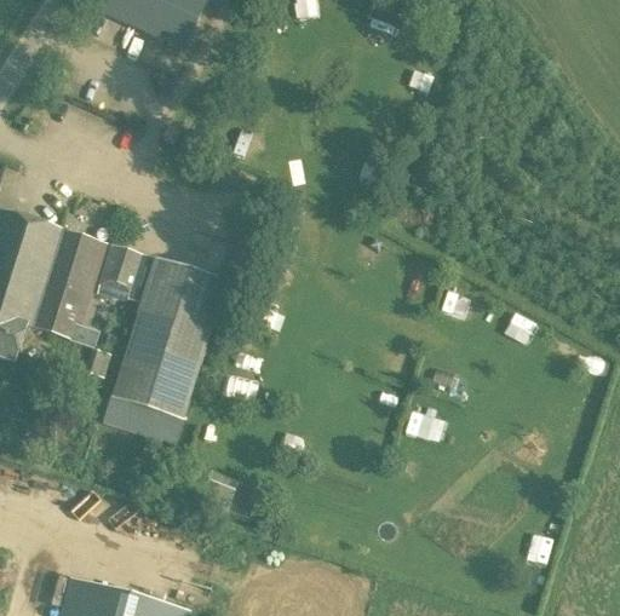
[(213,3),(208,0),(101,0),(93,15),(184,59),(213,3)]
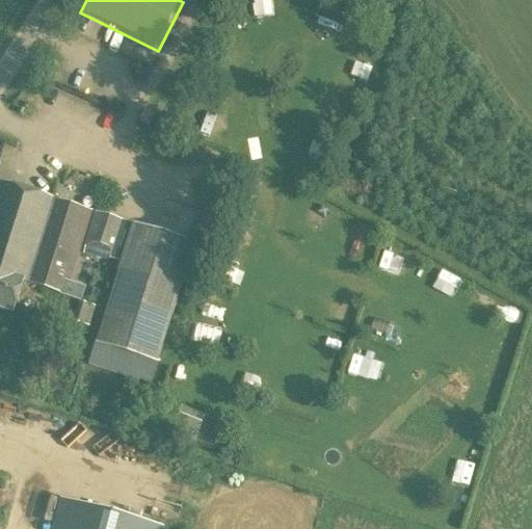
[(315,14),(308,30),(330,40),(337,22),(315,14)]
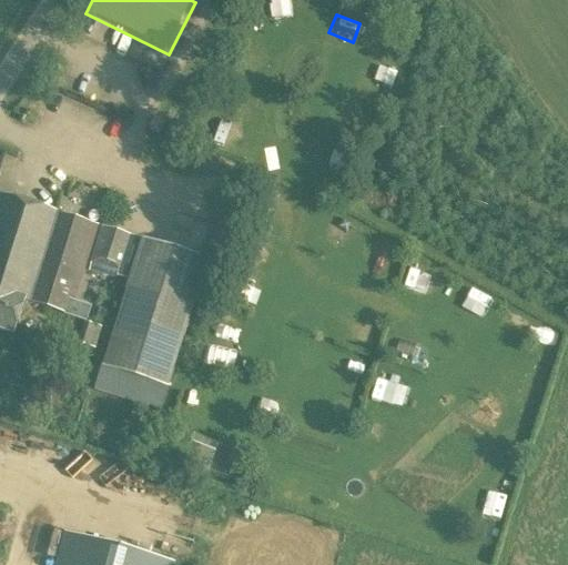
[(376,71),(376,89),(393,89),(393,72),(376,71)]
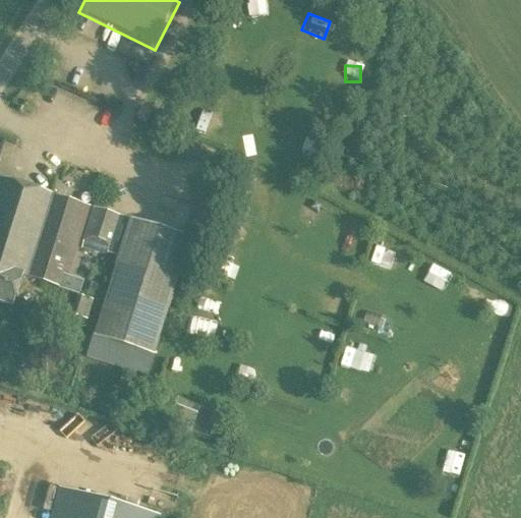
[(52,283),(78,204),(48,193),(49,192),(0,176),(0,300),(11,304),(21,274),(52,283)]
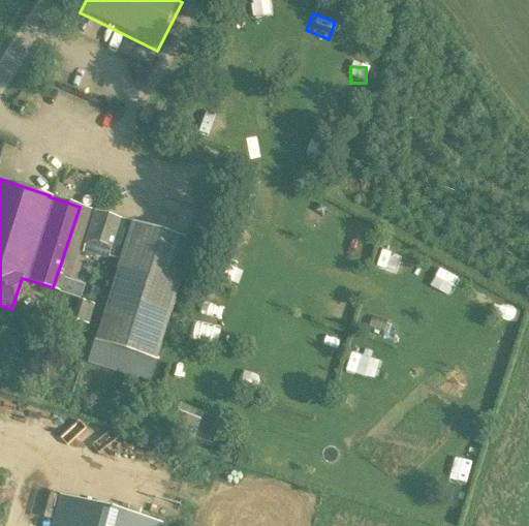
[(113,245),(116,236),(117,230),(121,217),(95,210),(87,238),(113,245)]
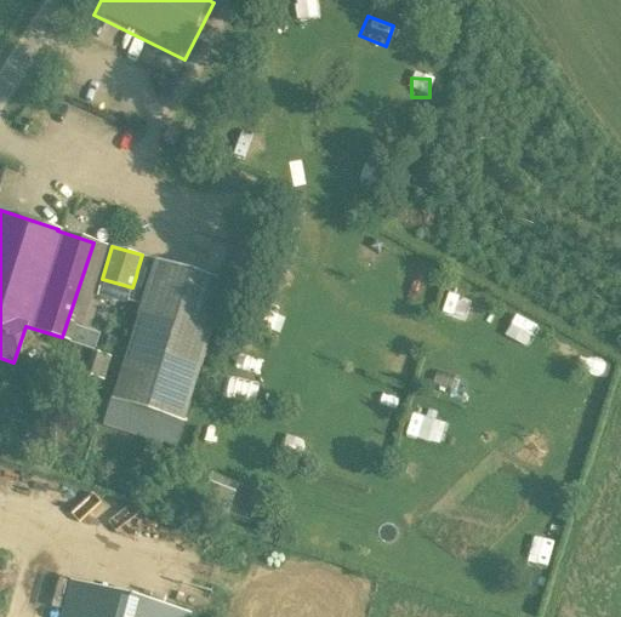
[(182,420),(227,280),(155,257),(112,398),(182,420)]
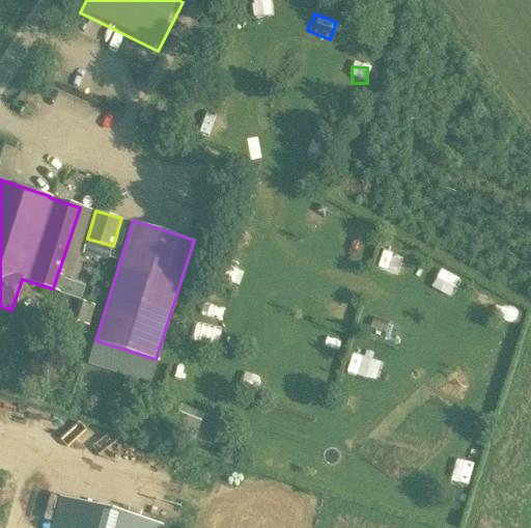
[(88,324),(94,303),(79,299),(73,318),(88,324)]
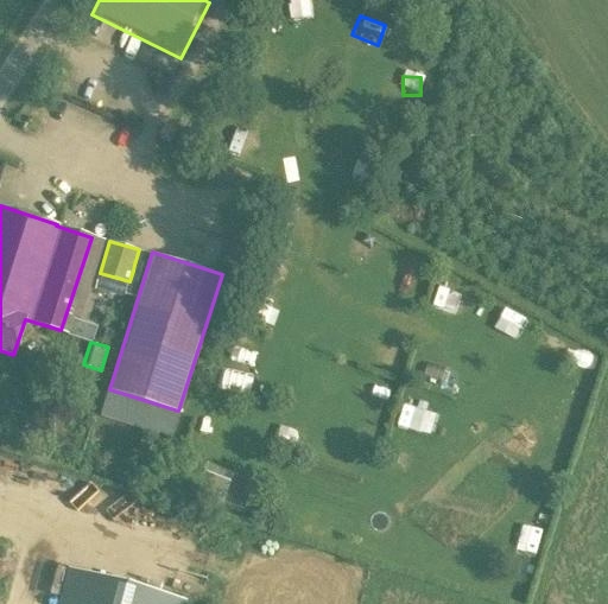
[(225,494),(234,471),(207,461),(198,483),(225,494)]
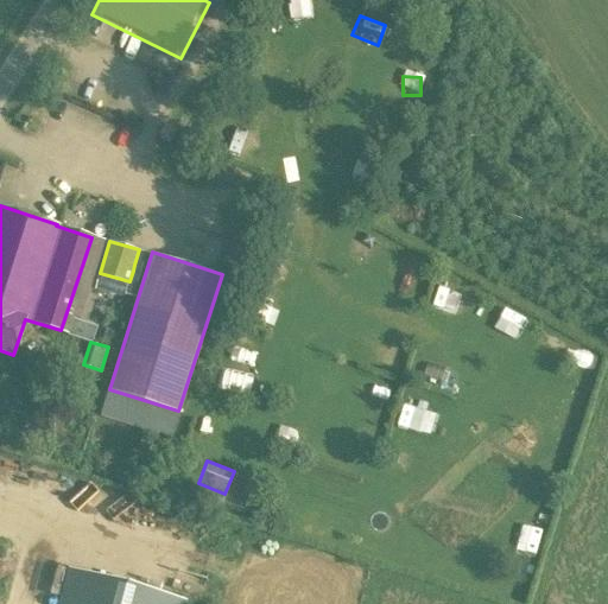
[(241,494),(249,472),(236,468),(228,488),(241,494)]
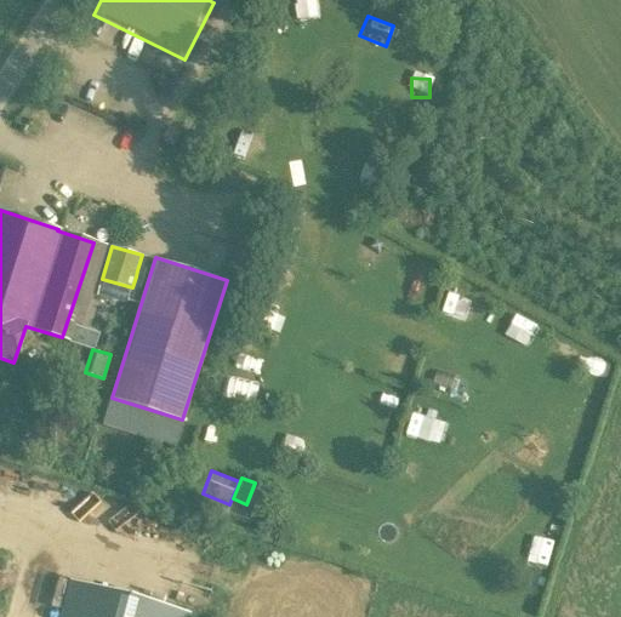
[(188,616),(191,611),(70,578),(58,616),(188,616)]
